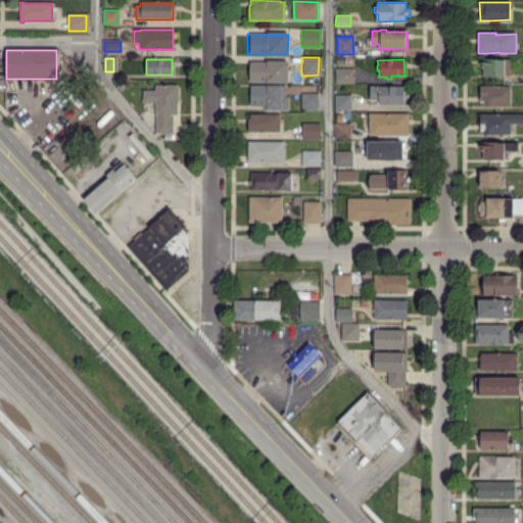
[(488,77),(483,77),(483,68),(480,68),(480,61),(488,61),(489,60),(507,59),(507,76),(501,76),(501,77),(488,77)]
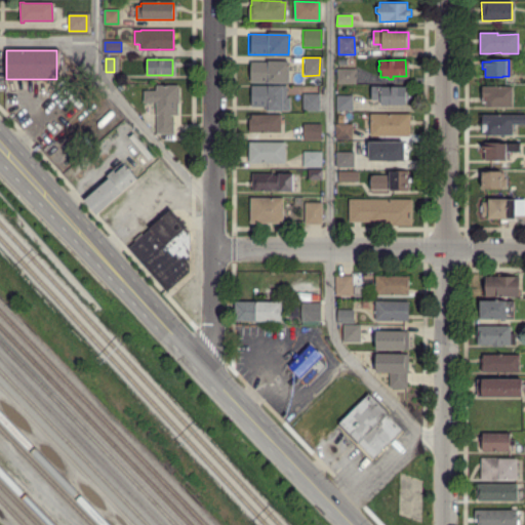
[(247,82),(248,62),(288,63),(287,83),(247,82)]
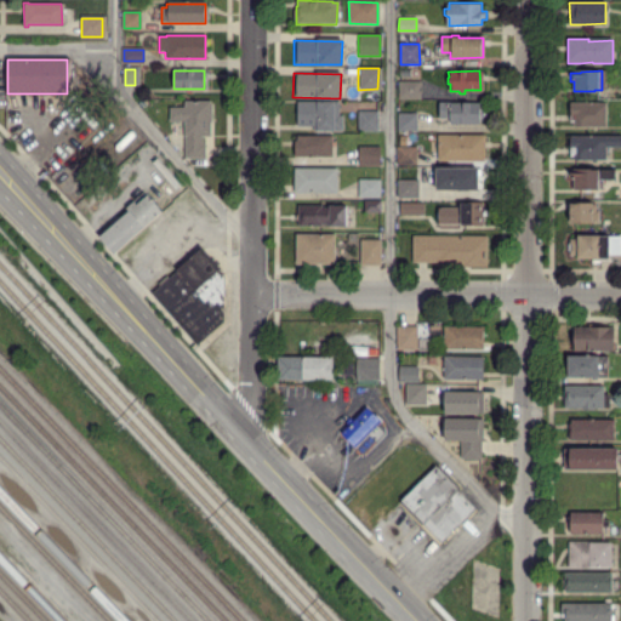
[(399,98),(398,83),(419,83),(420,98),(399,98)]
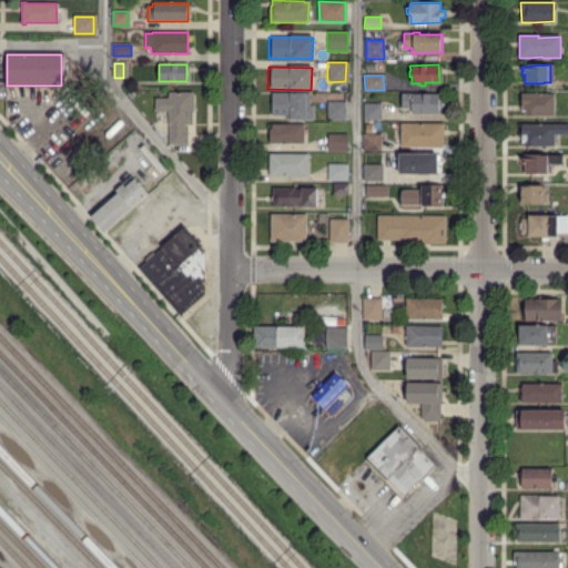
[(287,120),(287,115),(272,117),(271,93),(305,92),(306,105),(313,105),(313,119),(287,120)]
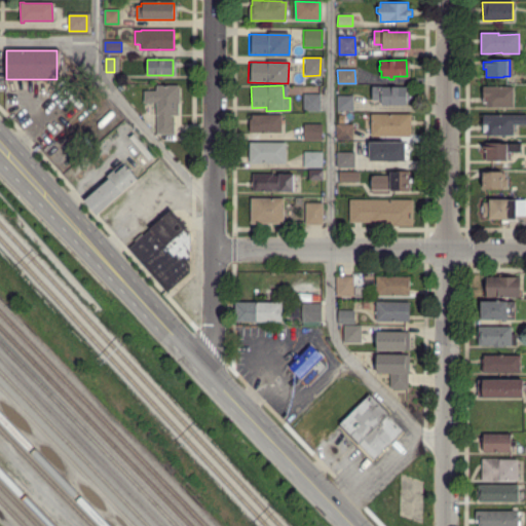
[(156,136),(155,103),(144,103),(144,91),(156,91),(156,86),(177,86),(178,115),(173,115),(173,135),(156,136)]
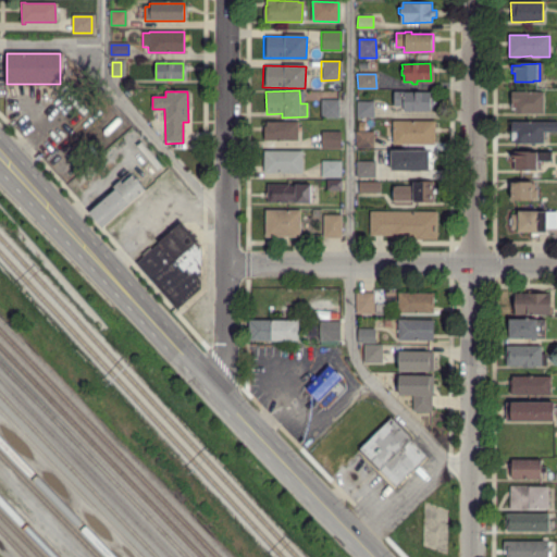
[(405,111),(405,106),(395,106),(395,102),(393,102),(393,96),(395,96),(395,91),(404,91),(404,93),(430,93),(430,100),(436,100),(436,104),(431,104),(431,111),(405,111)]
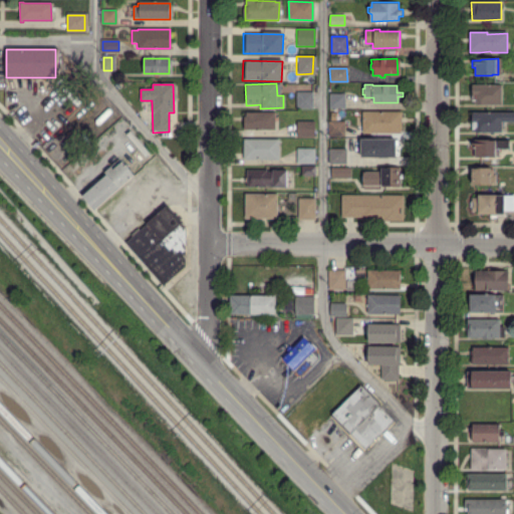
[(480,105),(476,105),(476,99),(474,99),(474,95),(472,95),(472,86),(480,86),(502,85),(502,105),(480,105)]
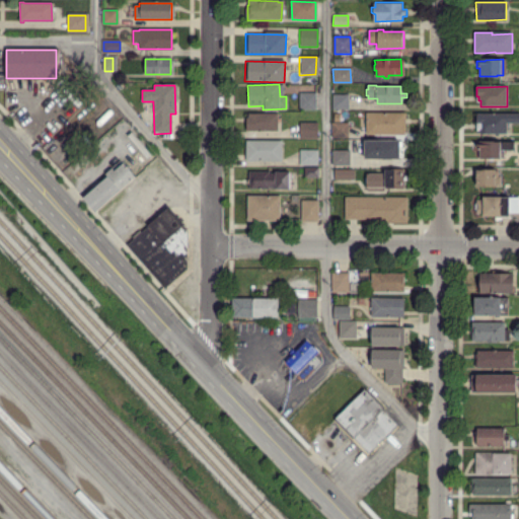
[(300,109),(299,93),(314,93),(314,108),(300,109)]
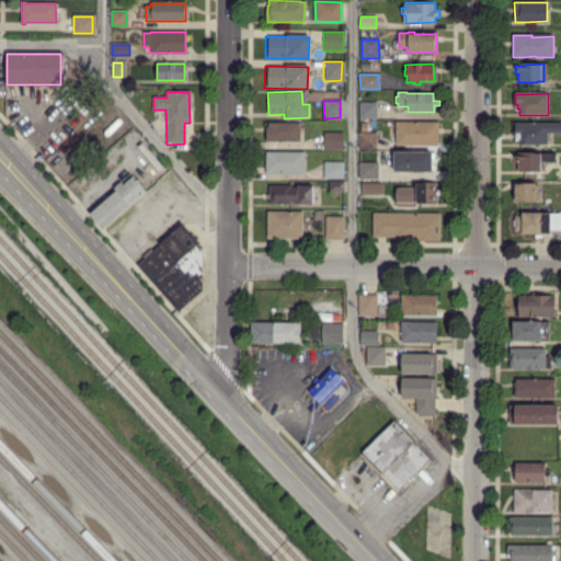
[(376,119),(359,118),(359,102),(376,103),(376,119)]
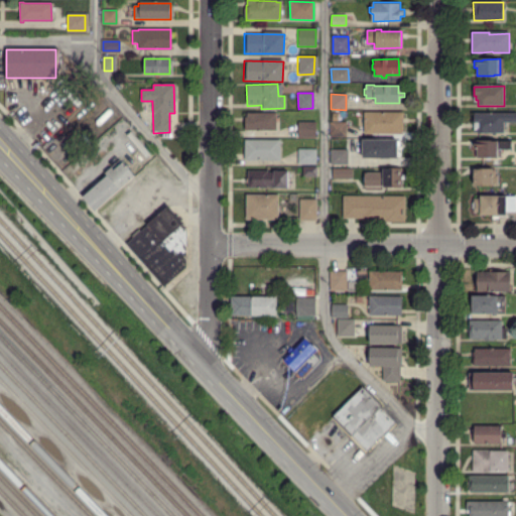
[(243,130),(243,117),(247,117),(247,113),(275,113),(275,118),(279,118),(279,121),(276,121),(276,130),(243,130)]
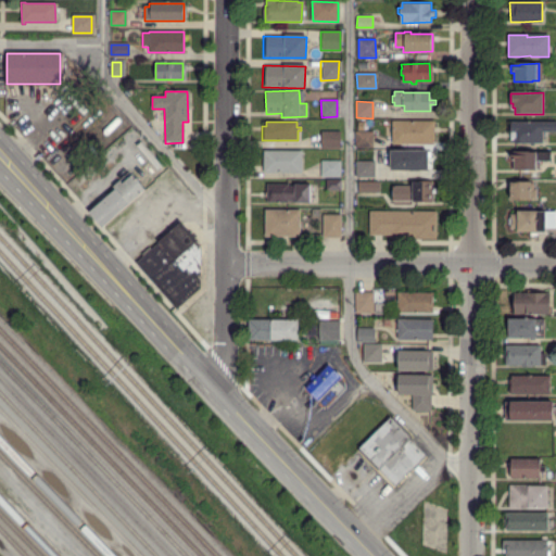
[(392,144),(392,138),(390,138),(390,136),(392,136),(392,122),(434,122),(433,144),(392,144)]
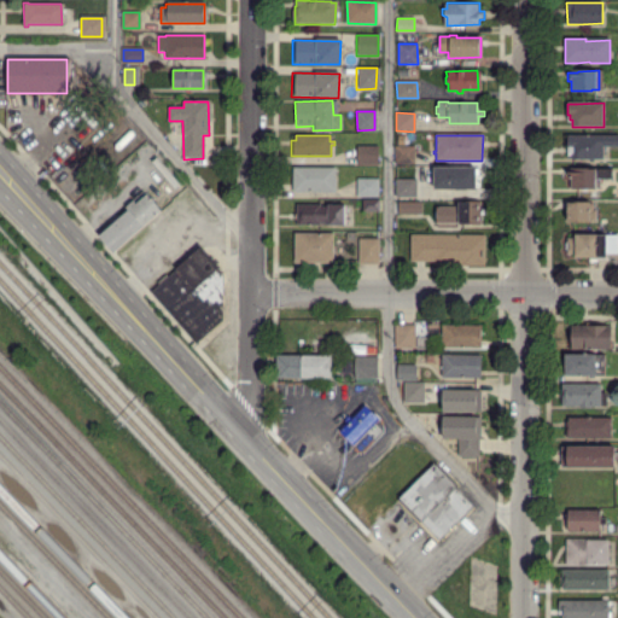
[(571,159),(571,152),(569,152),(570,149),(569,149),(569,136),(577,136),(617,136),(617,146),(602,146),(602,159),(586,159),(581,158),(577,159),(571,159)]
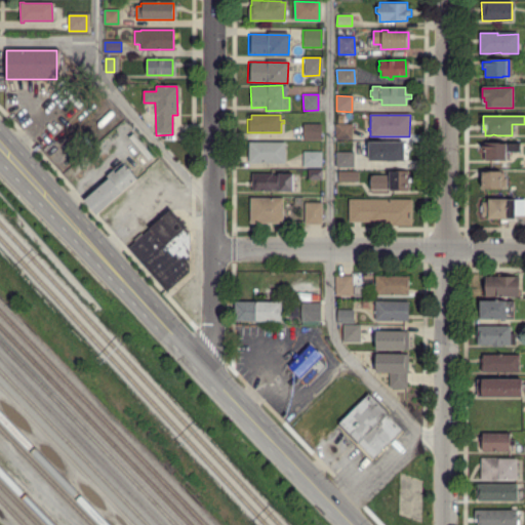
[(321,139),(304,139),(305,125),(321,125),(321,139)]
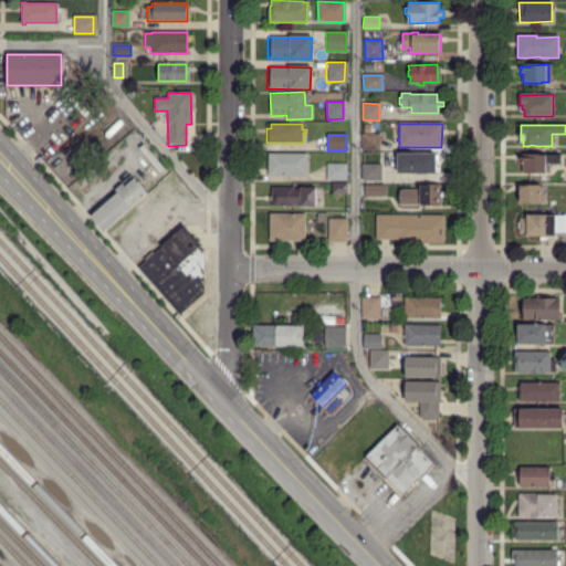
[(378,150),(363,150),(363,135),(378,135),(378,150)]
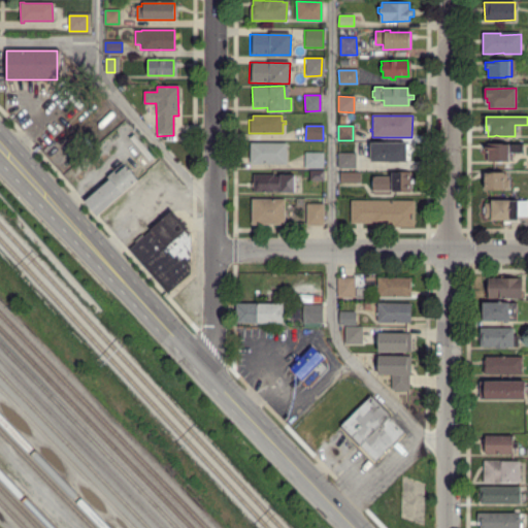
[(385,163),(385,160),(371,160),(371,143),(407,143),(406,161),(396,161),(396,163),(385,163)]
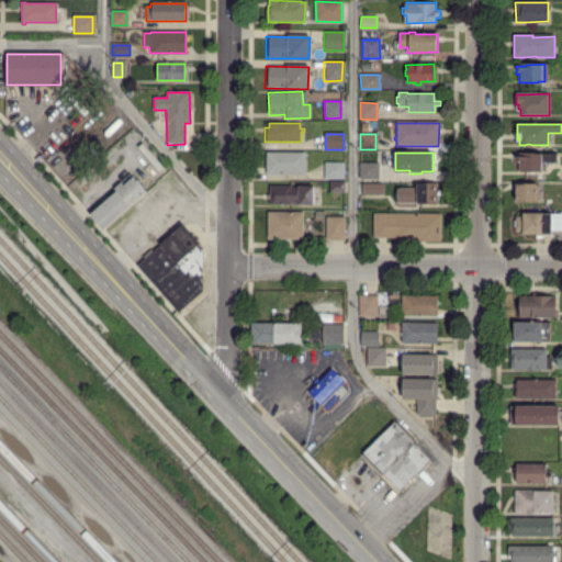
[(536,175),(531,175),(531,170),(524,170),(519,170),(516,170),(516,166),(519,166),(519,161),(514,161),(514,154),(523,154),(523,153),(525,153),(541,153),(541,154),(557,154),(557,164),(541,164),(541,172),(536,172),(536,175)]
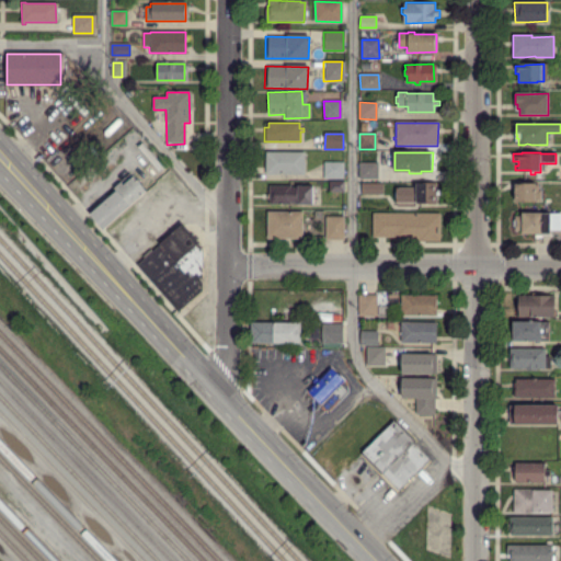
[(266,174),(266,153),(304,153),(304,174),(266,174)]
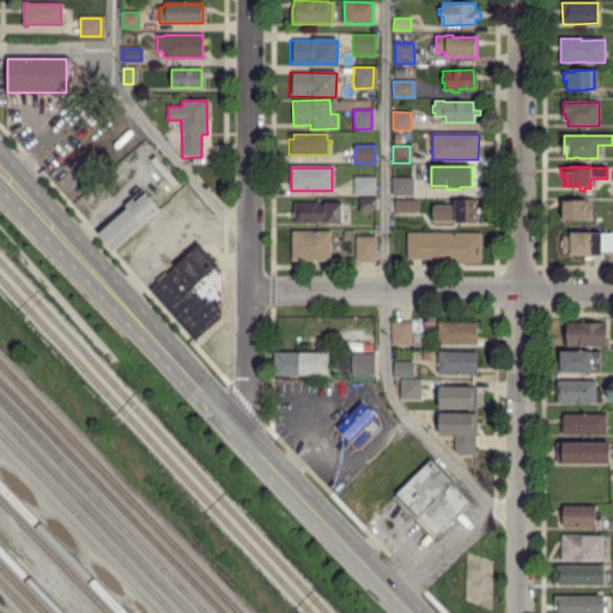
[(168,199),(156,186),(173,173),(183,186),(168,199)]
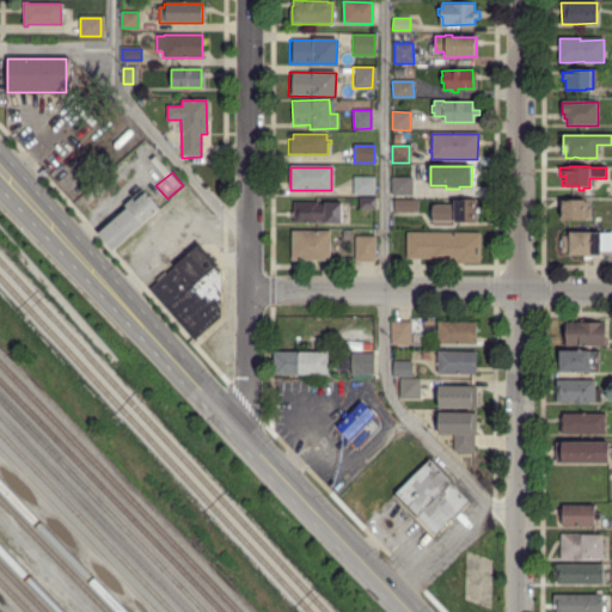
[(374,194),(354,194),(354,177),(374,177),(374,194)]
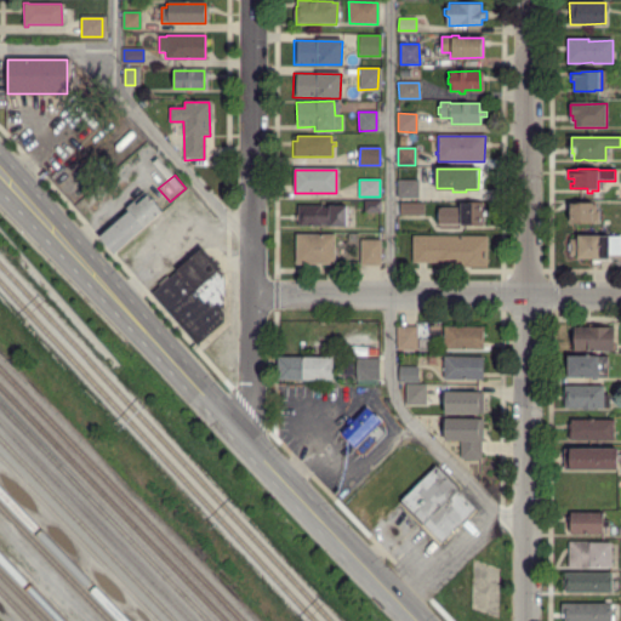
[(398,197),(398,182),(419,181),(419,197),(398,197)]
